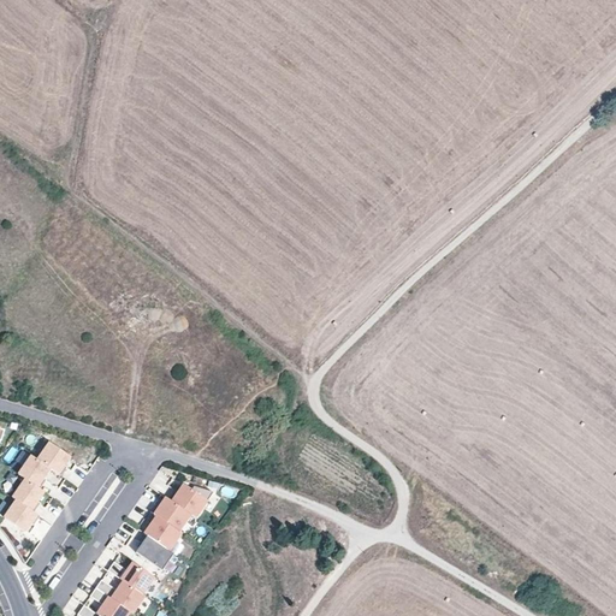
[(49,468),(60,477),(66,467),(64,466),(71,456),(49,442),(37,460),(49,468)]
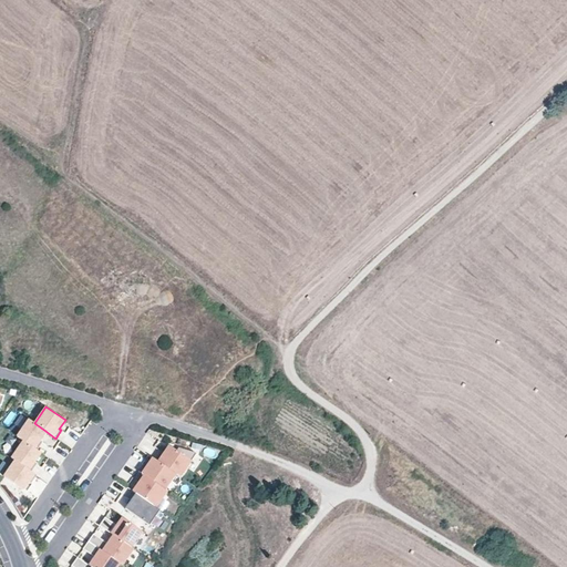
[(34,423),(29,420),(17,436),(23,441),(37,450),(42,442),(40,440),(45,431),(34,423)]
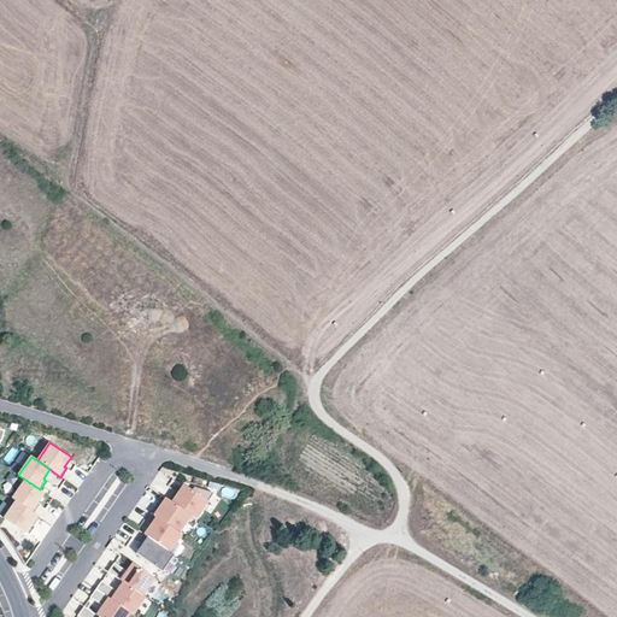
[(40,489),(25,480),(12,499),(16,501),(34,513),(40,504),(37,503),(43,493),(40,489)]
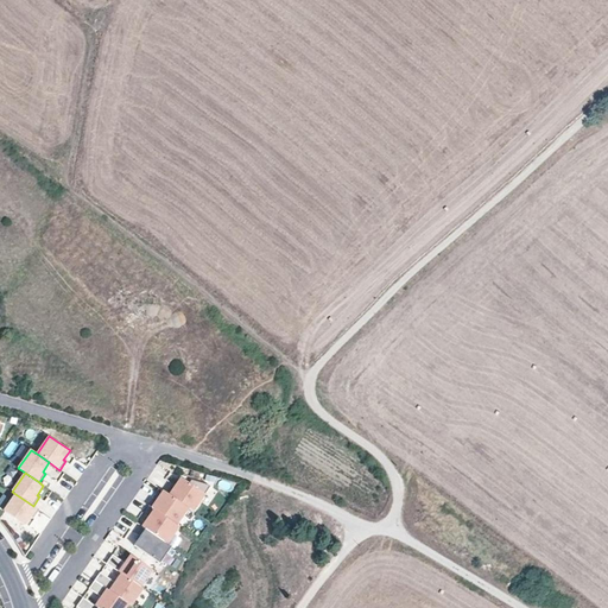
[(172,483),(166,493),(189,508),(194,512),(210,487),(192,480),(190,483),(182,479),(177,486),(172,483)]
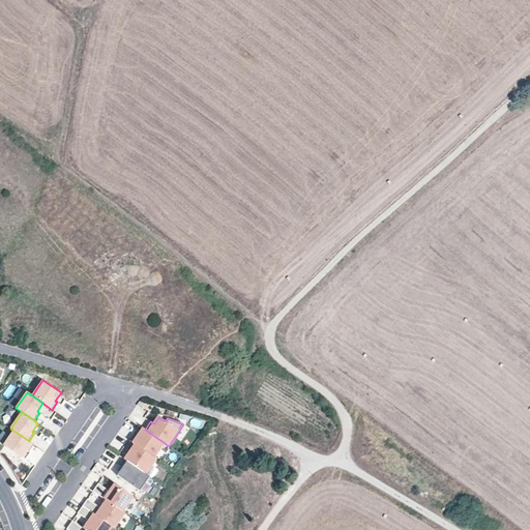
[(145,430),(143,429),(138,437),(135,434),(129,441),(131,442),(153,458),(165,443),(145,430)]
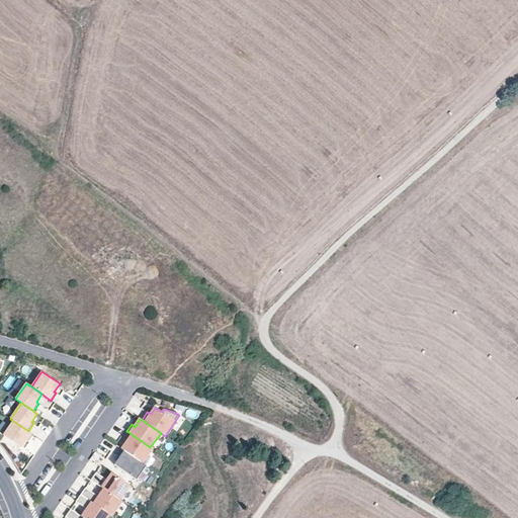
[(28,431),(13,421),(8,428),(4,435),(3,435),(21,447),(26,440),(28,441),(33,434),(28,431)]
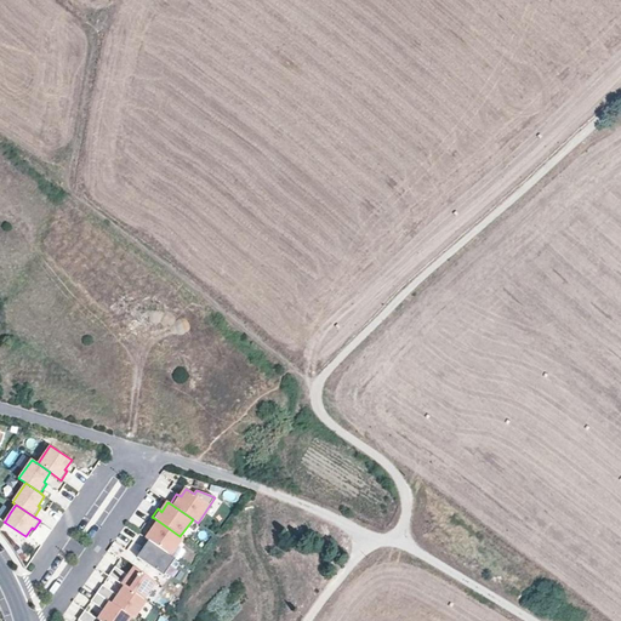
[(0,517),(5,522),(10,513),(3,508),(0,511),(0,517)]
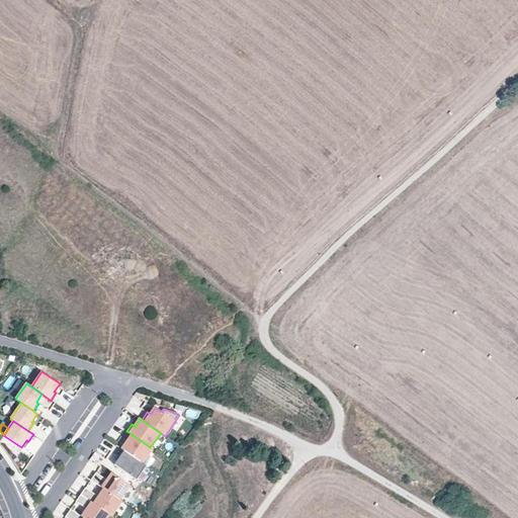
[(143,463),(153,449),(150,447),(128,432),(124,439),(127,441),(121,449),(143,463)]
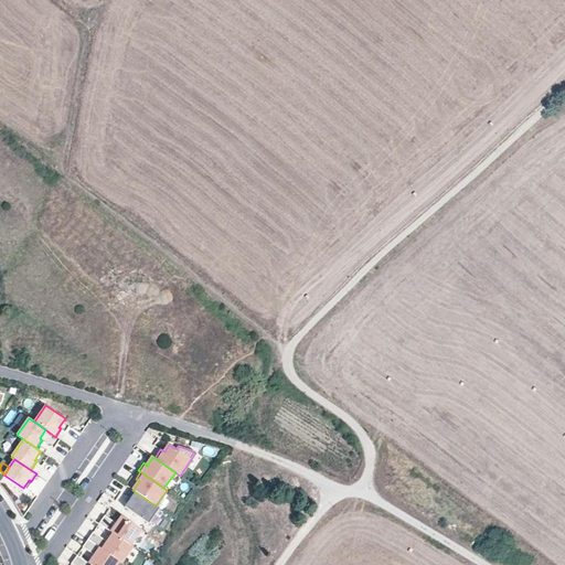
[(132,490),(132,489),(127,497),(130,499),(125,508),(149,524),(160,509),(156,505),(132,490)]
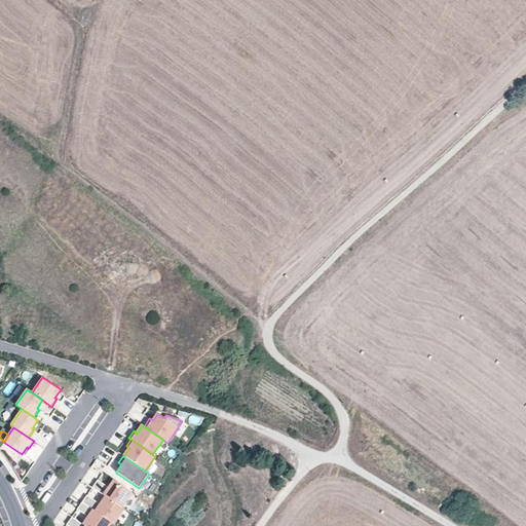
[(92,488),(106,496),(121,508),(132,493),(114,481),(109,488),(98,480),(92,488)]
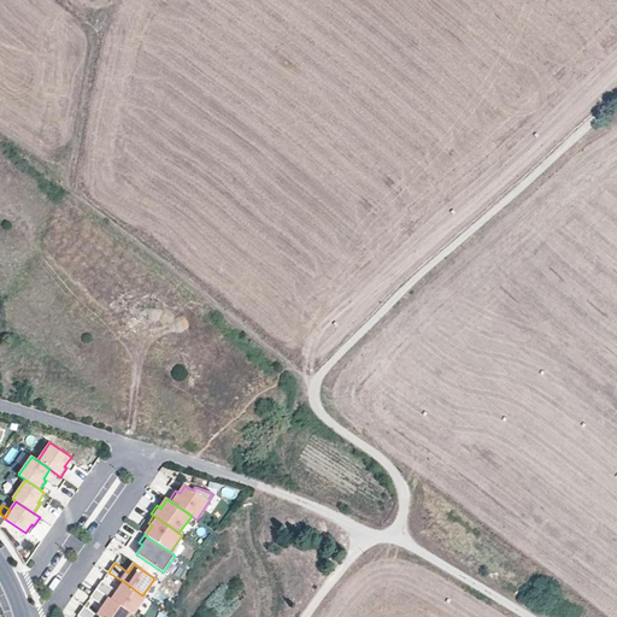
[(103,581),(97,589),(130,613),(133,615),(145,598),(142,595),(124,582),(117,592),(103,581)]
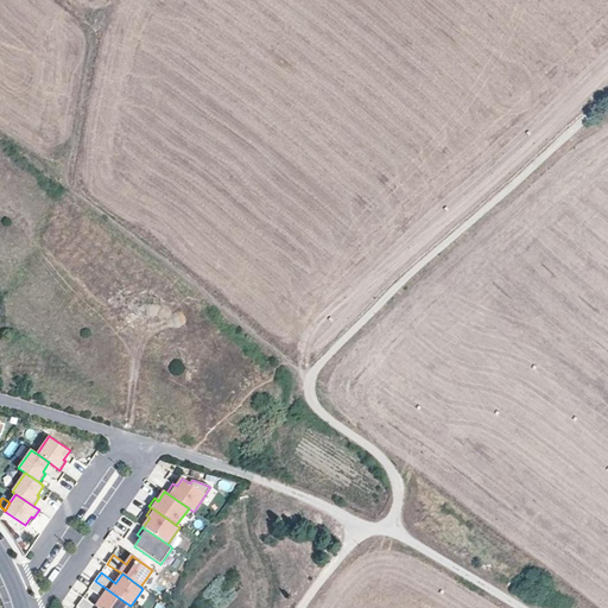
[(102,597),(96,607),(97,607),(126,607),(128,605),(95,581),(89,589),(102,597)]
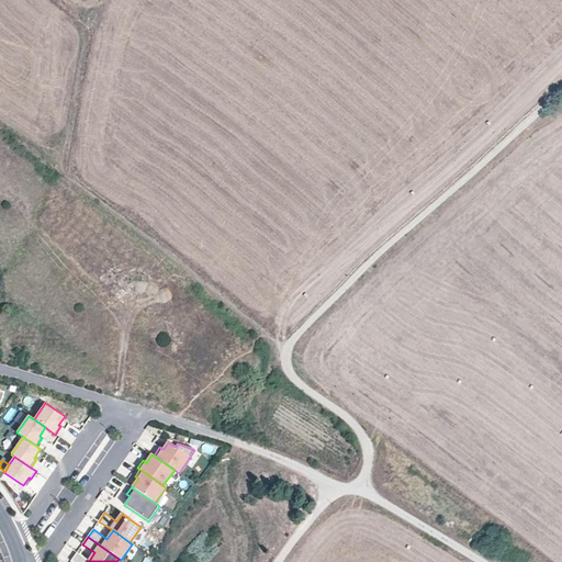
[(90,561),(89,561),(77,552),(71,561),(72,561),(90,561)]
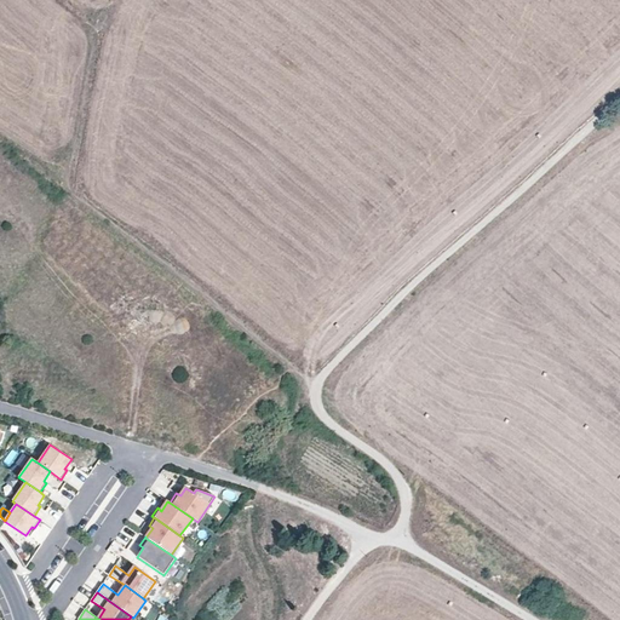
All buildings are outlined.
